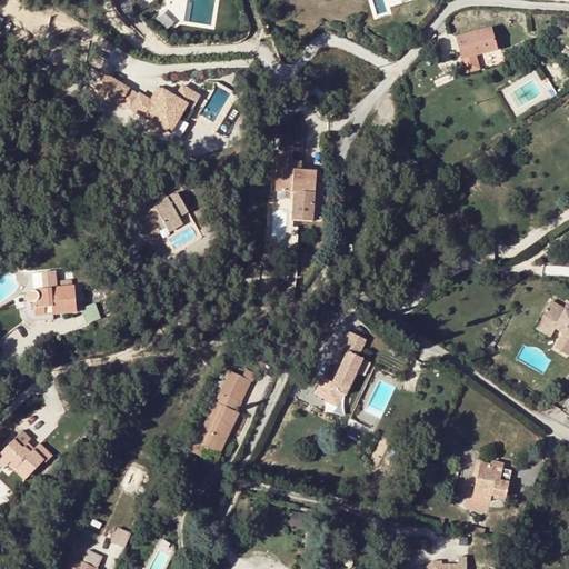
[(461,60),(475,56),(497,50),(490,29),(455,38),(461,60)]
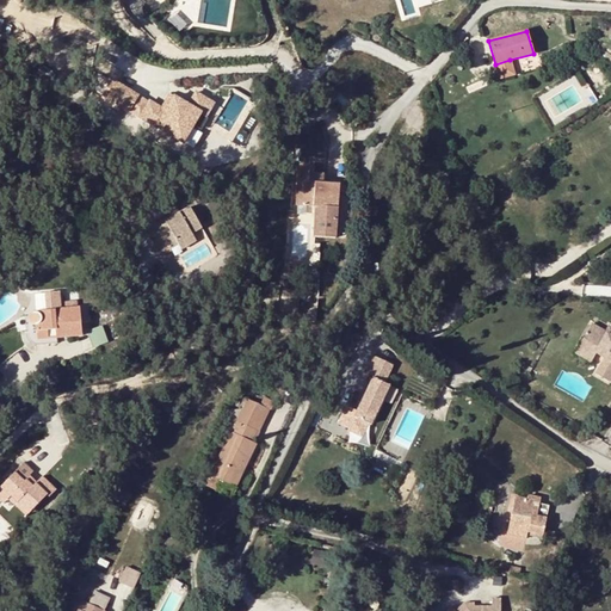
[(495,65),(499,80),(513,75),(510,60),(495,65)]
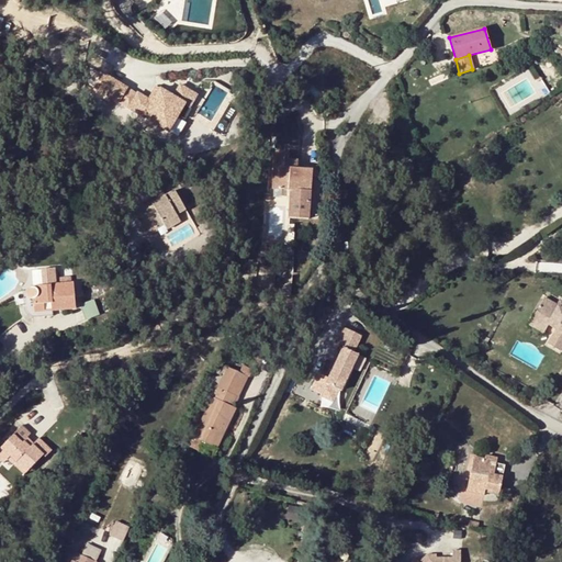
[(146,76),(137,90),(178,115),(192,91),(198,94),(206,80),(192,71),(187,81),(166,68),(157,82),(146,76)]
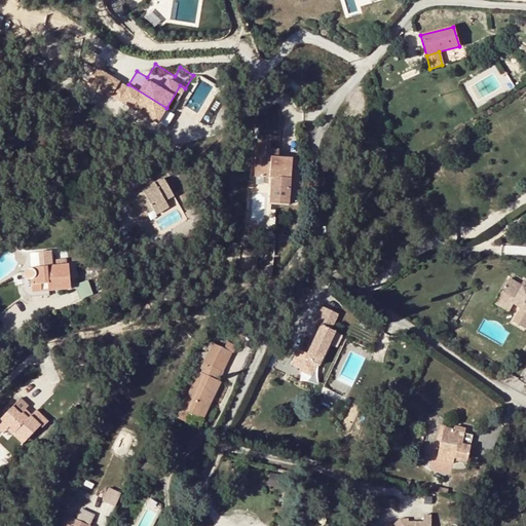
[(270,76),(275,82),(279,79),(285,75),(278,67),(270,76)]
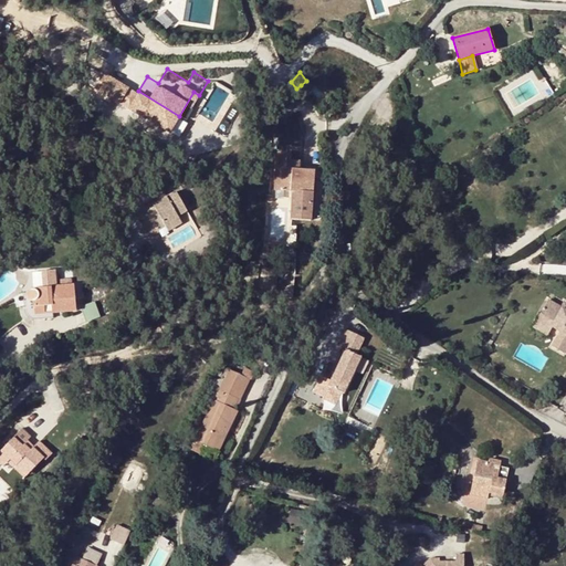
[(274,190),(292,191),(290,220),(310,220),(313,170),(300,169),(301,161),(285,160),(286,158),(276,157),(274,190)]
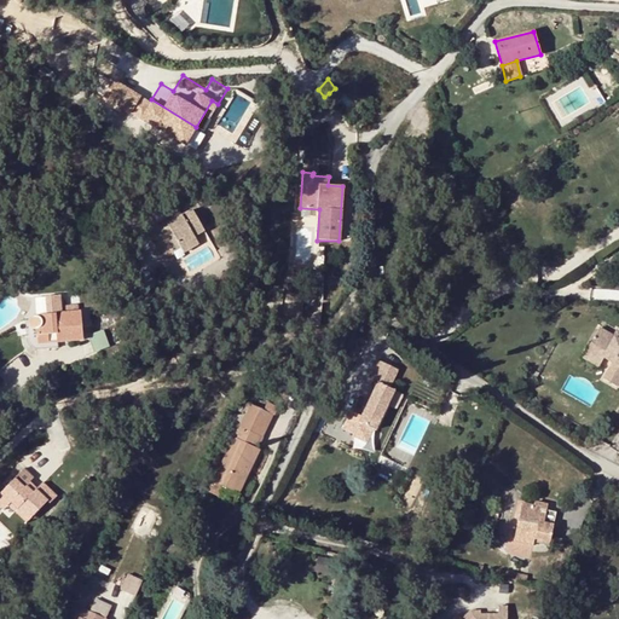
[(203,230),(191,209),(169,223),(174,231),(165,237),(158,229),(150,233),(161,253),(168,248),(169,250),(178,246),(180,248),(183,253),(198,243),(194,236),(203,230)]
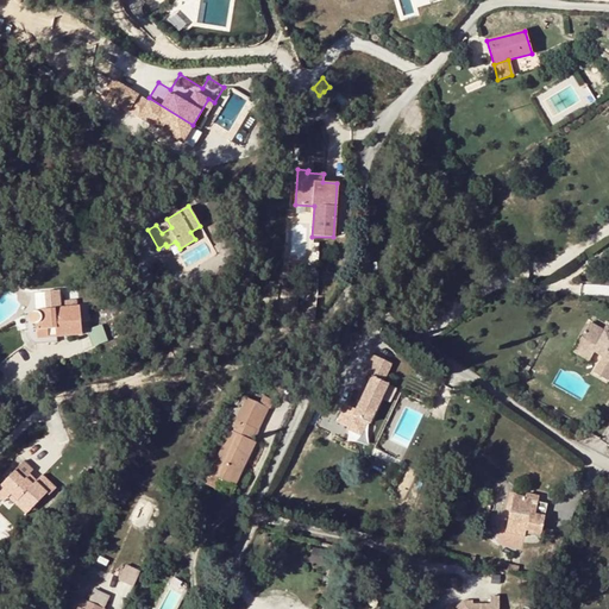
[(171,227),(167,219),(156,225),(162,233),(171,227)]
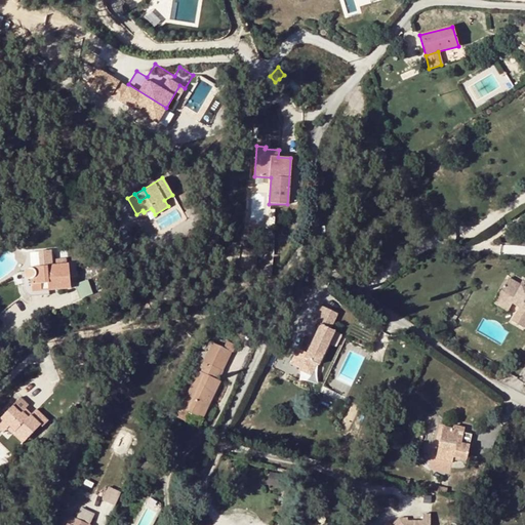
[(255,226),(244,225),(243,237),(255,237),(255,226)]
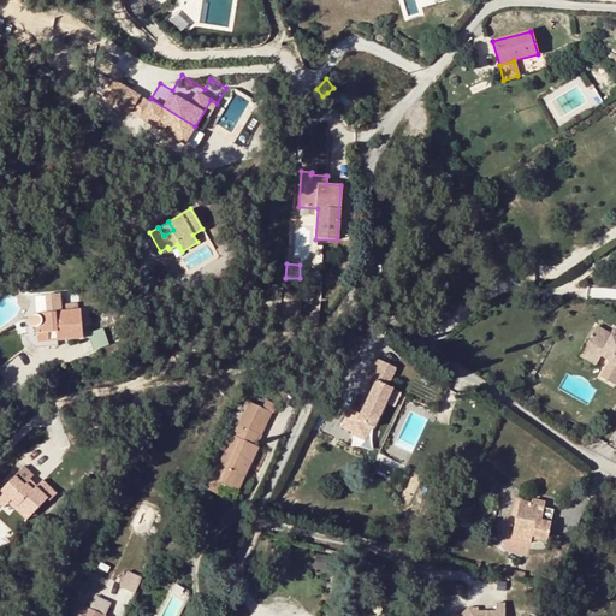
[(80,311),(23,315),(25,336),(25,338),(25,339),(27,342),(28,344),(30,347),(31,348),(34,348),(57,347),(57,341),(82,338),(80,311)]
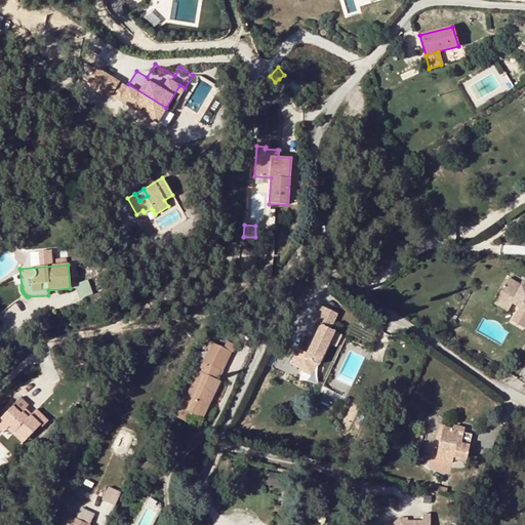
[(524,285),(511,278),(499,296),(513,304),(514,301),(521,306),(514,319),(524,325),(524,285)]
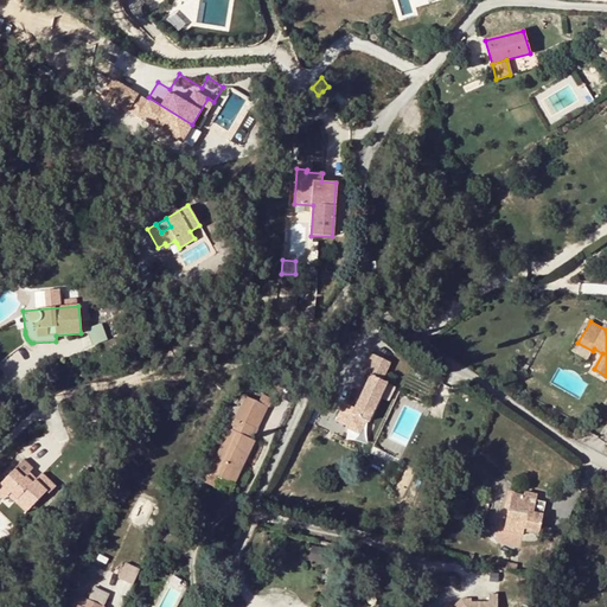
[(88,327),(93,344),(107,339),(102,323),(88,327)]
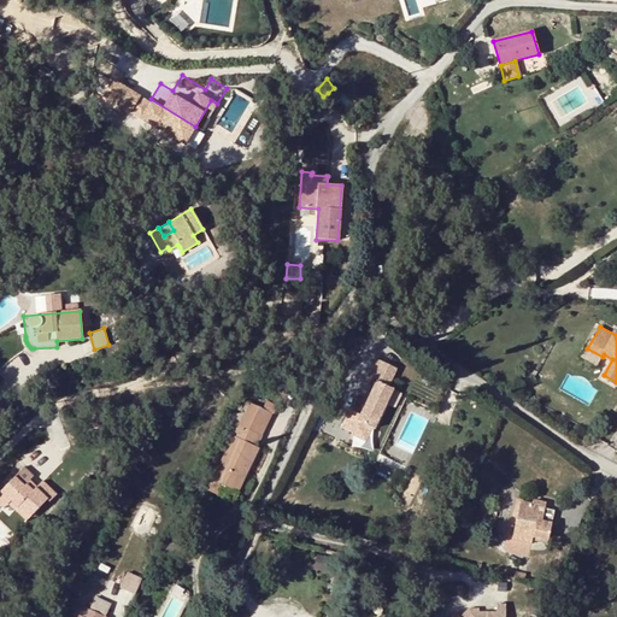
[(603,357),(587,348),(583,353),(599,363),(603,357)]
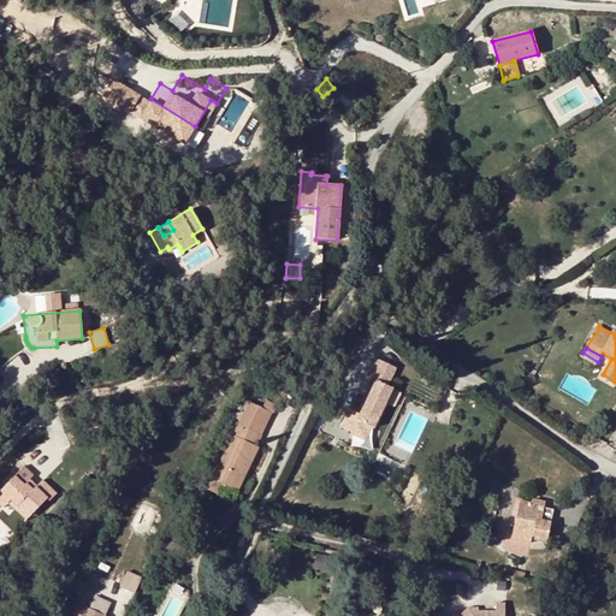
[(360,430),(377,436),(392,395),(388,392),(394,374),(373,366),(366,385),(375,389),(360,430)]
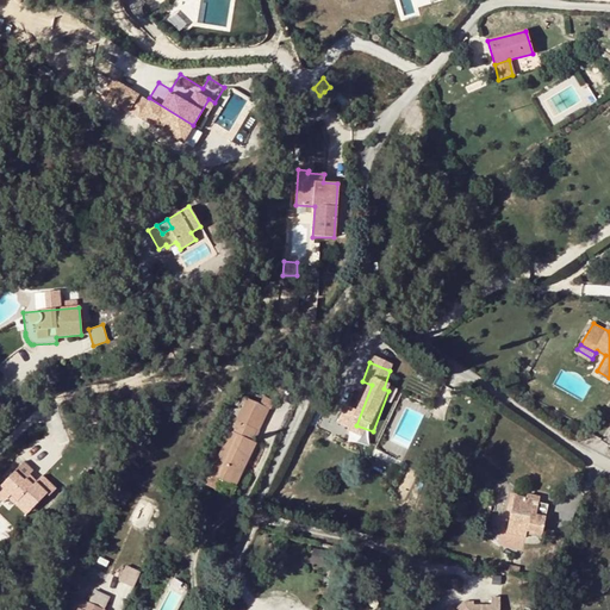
[(236,421),(256,430),(267,408),(271,400),(261,397),(257,404),(247,398),(236,421)]
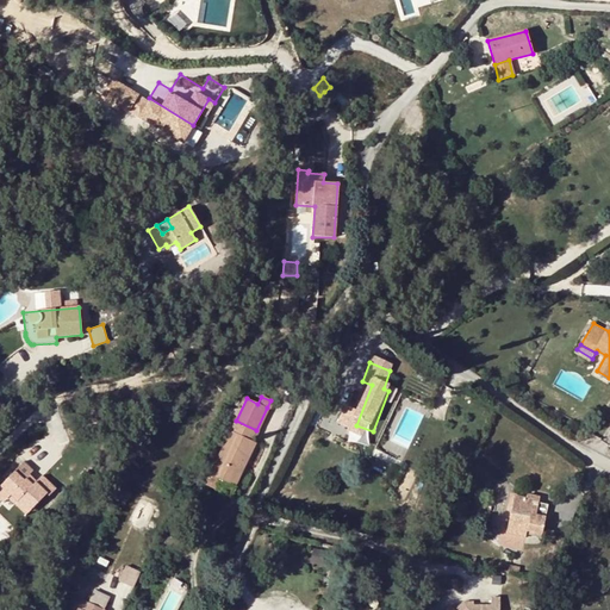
[(237,473),(241,474),(256,443),(251,441),(256,430),(236,421),(210,474),(221,480),(231,485),(237,473)]
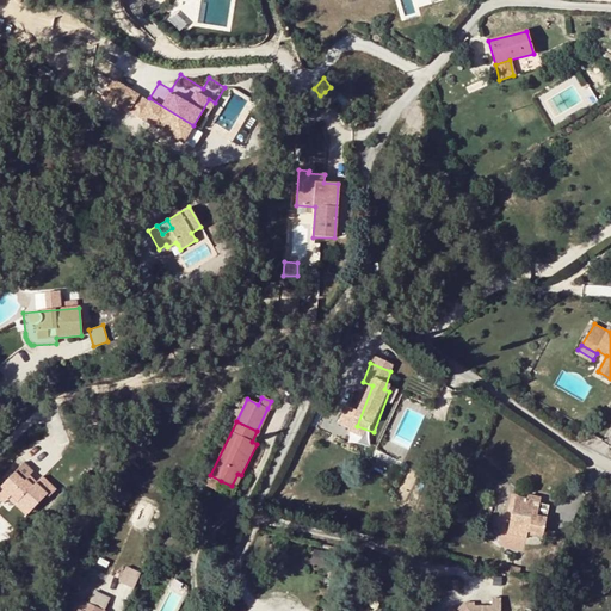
[(10,497),(16,503),(13,505),(22,513),(36,499),(39,503),(45,495),(48,498),(56,489),(42,476),(36,482),(32,486),(25,479),(24,481),(14,471),(0,486),(0,500),(2,504),(7,499),(10,497)]
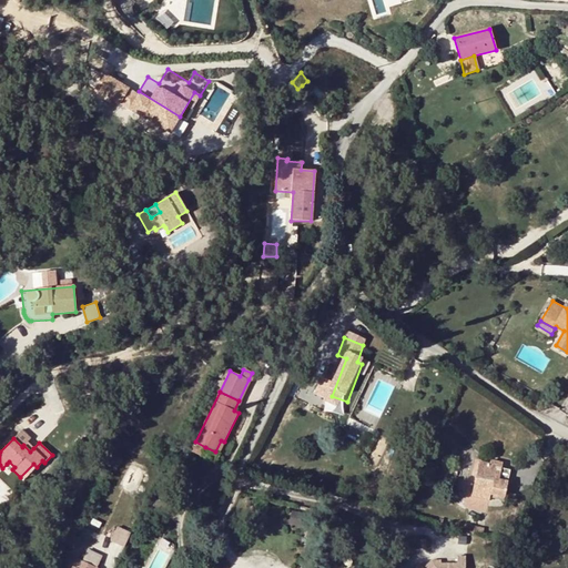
[(205,447),(195,442),(191,452),(201,457),(205,447)]
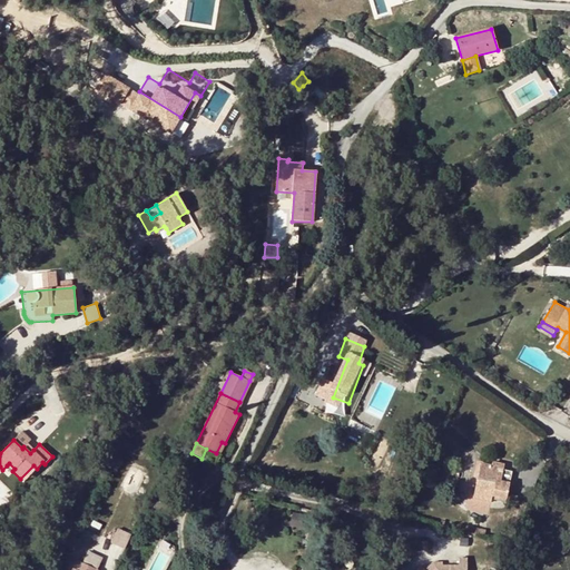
[(491,465),(480,463),(478,474),(483,475),(482,482),(477,481),(472,499),(491,503),(492,497),(507,500),(512,473),(503,472),(504,465),(491,463),(491,465)]
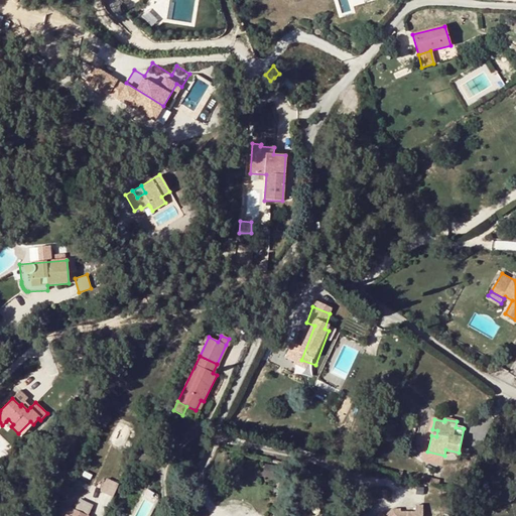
[(18,433),(21,436),(33,424),(30,421),(18,433)]
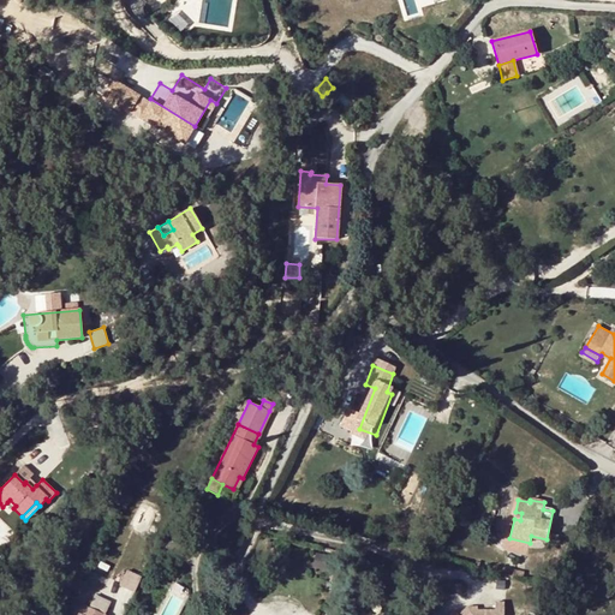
[(135,591),(143,575),(129,568),(121,584),(135,591)]
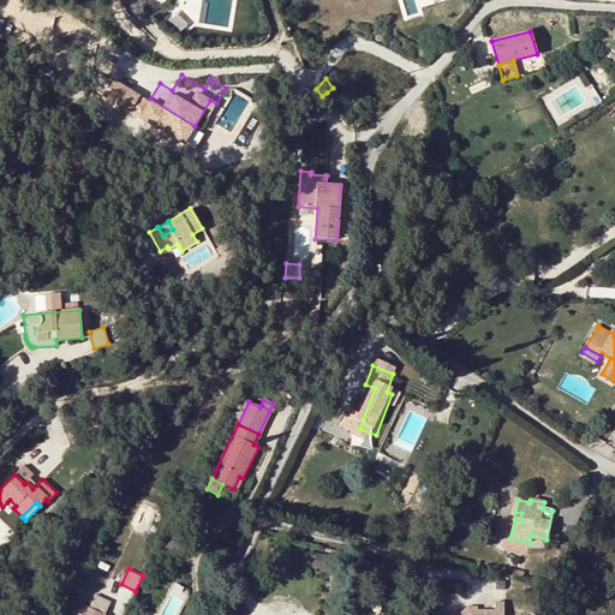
[(502,614),(503,603),(495,603),(495,610),(476,610),(467,610),(461,613),(459,609),(458,605),(440,614),(502,614)]
